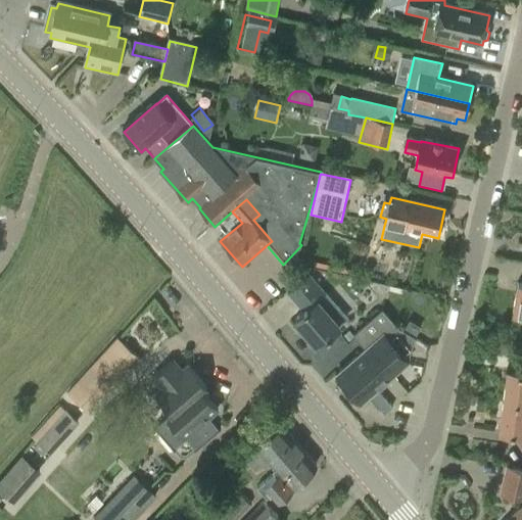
[(316,281),(311,275),(287,294),(304,314),(295,322),(306,335),(304,338),(314,348),(316,346),(317,347),(349,320),(323,289),(316,281)]
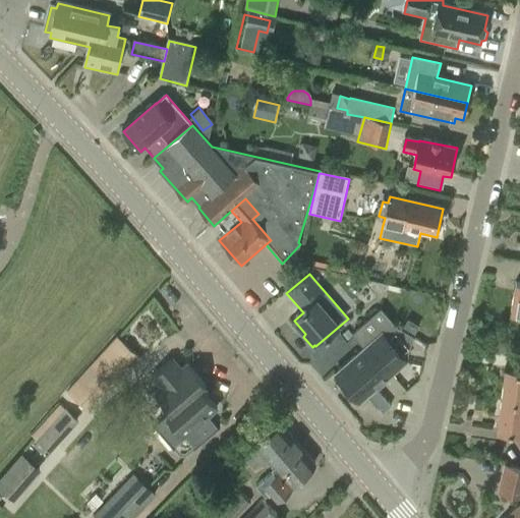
[(321,275),(314,280),(322,288),(328,283),(321,275)]
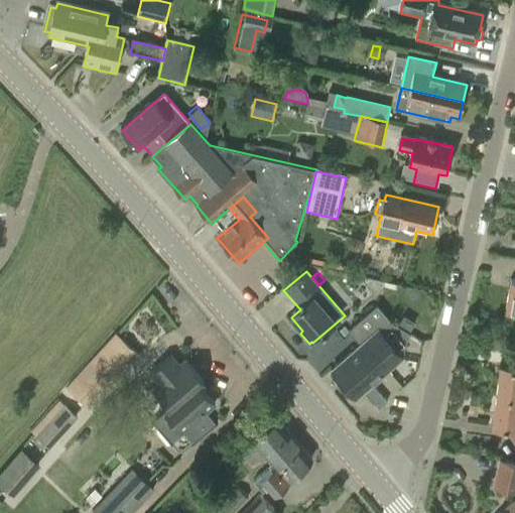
[(405,317),(398,328),(392,324),(378,307),(350,333),(362,346),(333,371),(357,399),(365,392),(372,385),(403,359),(410,335),(416,325),(405,317)]
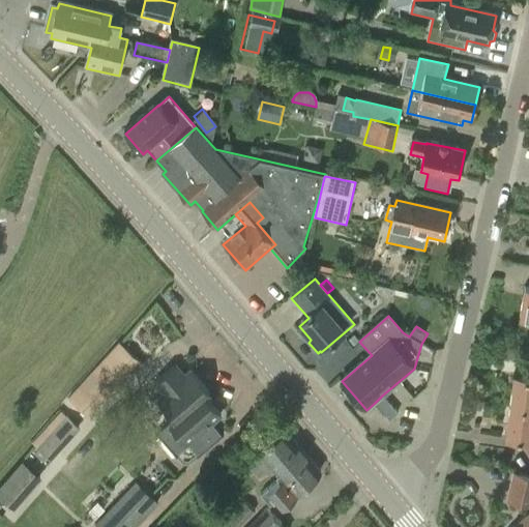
[(352,348),(358,343),(354,338),(348,343),(352,348)]
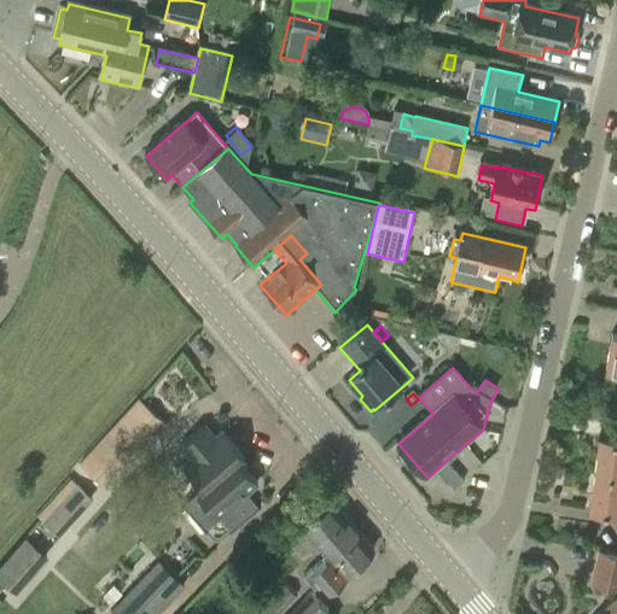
[(103,487),(162,422),(140,402),(81,467),(103,487)]
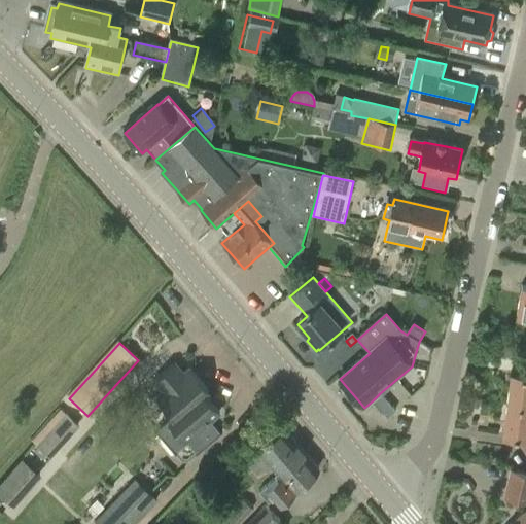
[(174,419),(208,390),(190,370),(184,376),(176,365),(155,383),(164,393),(156,399),(174,419)]
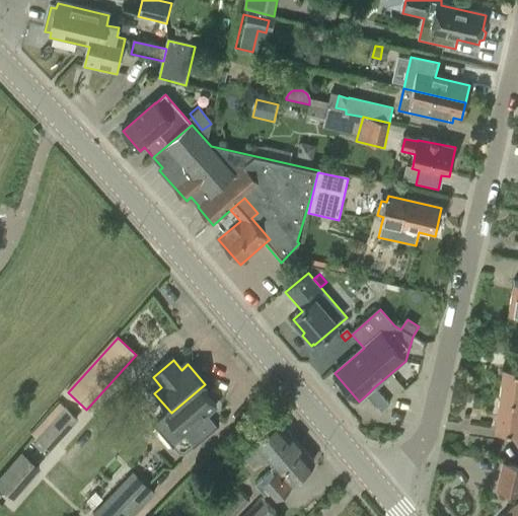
[(517,370),(505,369),(501,398),(517,400),(517,370)]
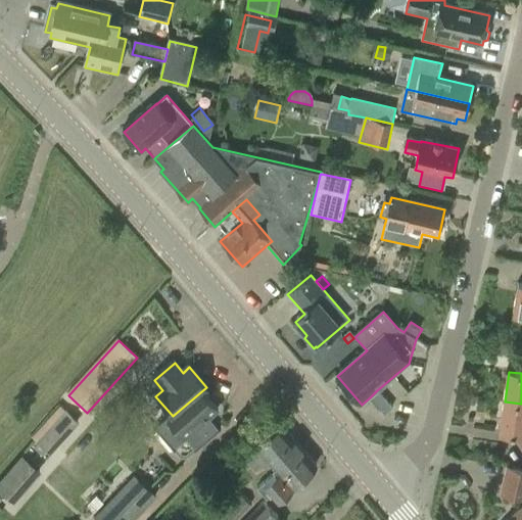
[(186,440),(196,453),(221,430),(221,429),(219,431),(209,420),(220,412),(202,392),(207,388),(206,387),(173,416),(156,429),(175,451),(186,440)]
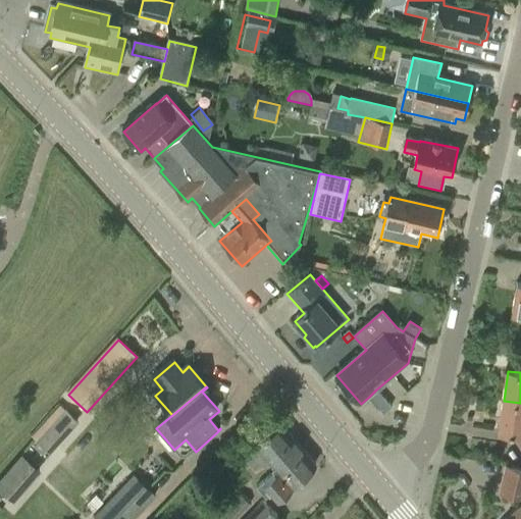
[(376,390),(369,397),(385,416),(394,409),(376,390)]
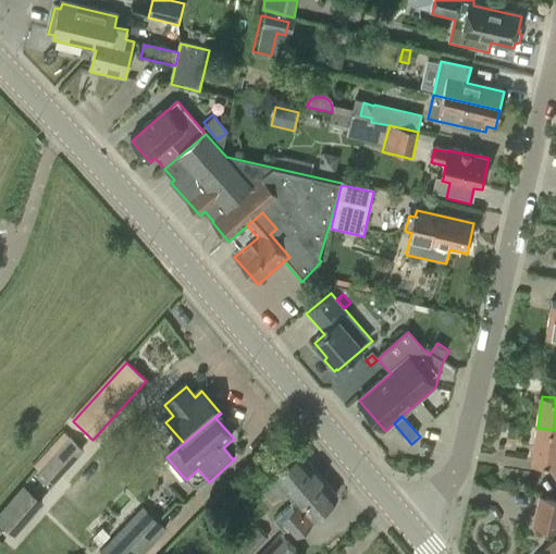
[(555,430),(538,428),(533,462),(555,465),(555,430)]
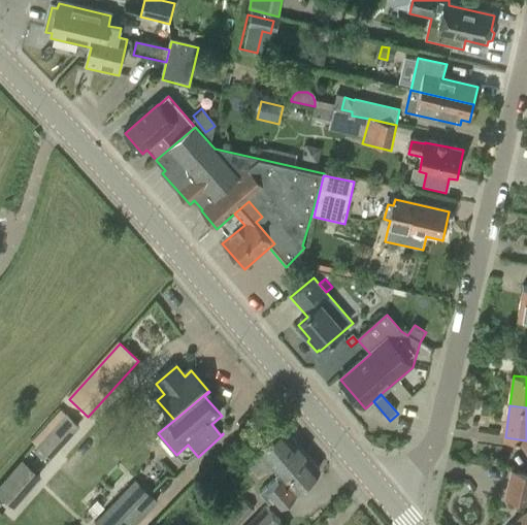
[(79,428),(66,416),(36,448),(50,460),(79,428)]
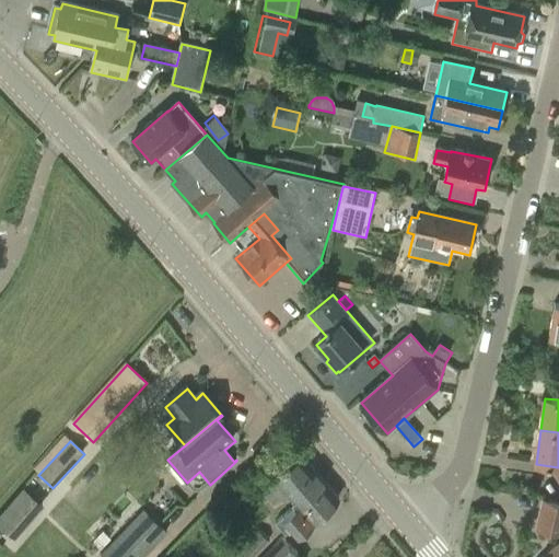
[(293,502),(322,478),(302,456),(261,492),(277,509),(290,498),(293,502)]
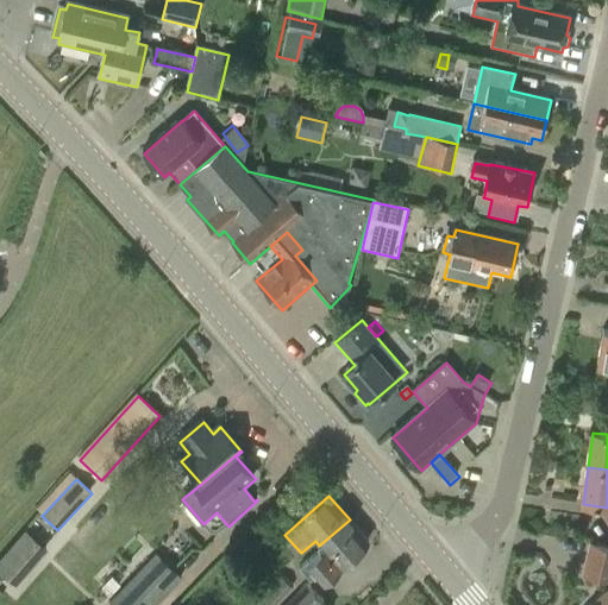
[(350,520),(319,546),(324,550),(301,569),(312,581),(320,574),(326,581),(370,542),(350,520)]
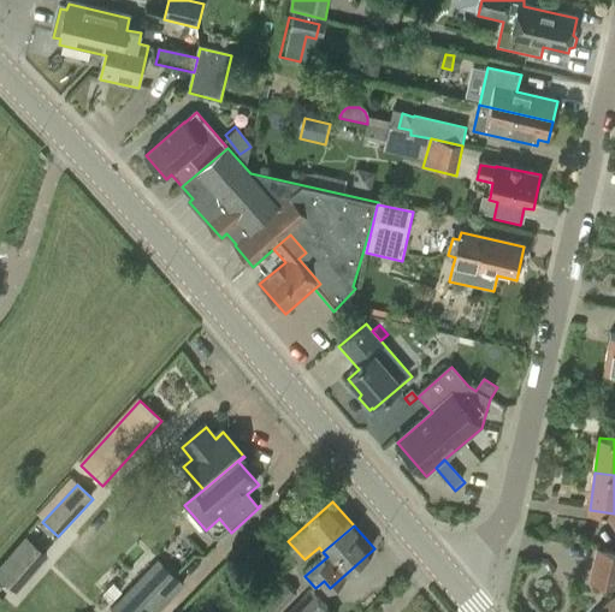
[(273,542),(261,533),(246,550),(256,560),(273,542)]
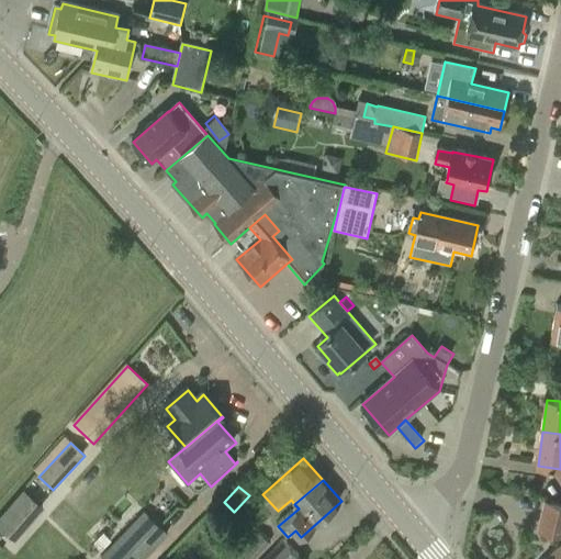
[(44,507),(25,491),(0,520),(0,527),(14,540),(44,507)]
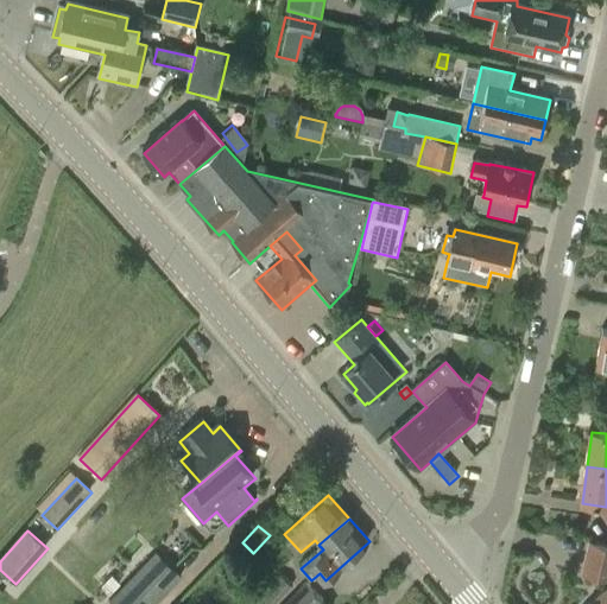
[(582,576),(606,582),(606,546),(590,541),(582,576)]
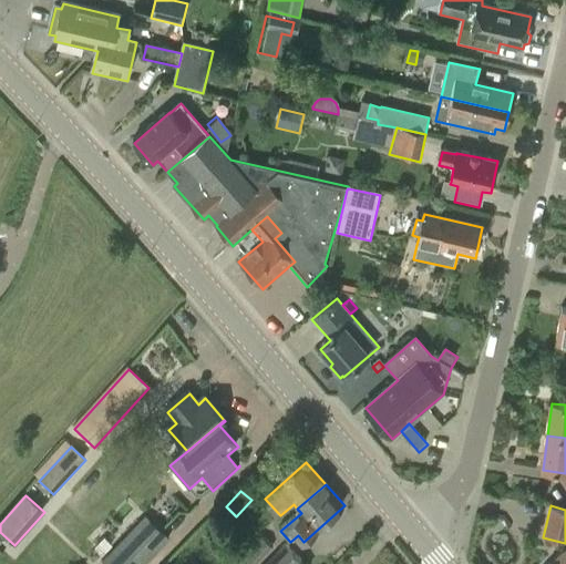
[(146,519),(104,563),(147,563),(171,541),(146,519)]
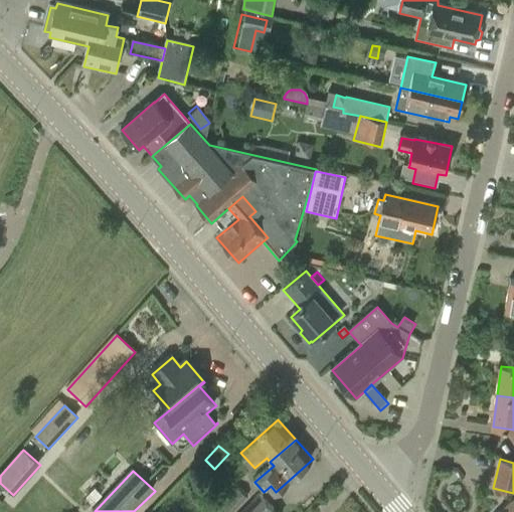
[(236,487),(211,511),(235,511),(248,499),(236,487)]
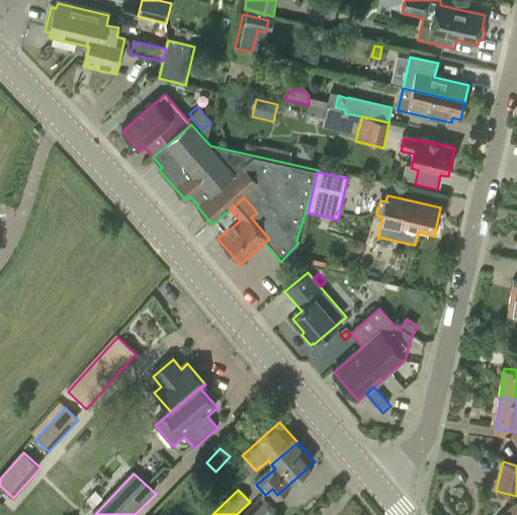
[(103,501),(95,494),(86,503),(93,510),(103,501)]
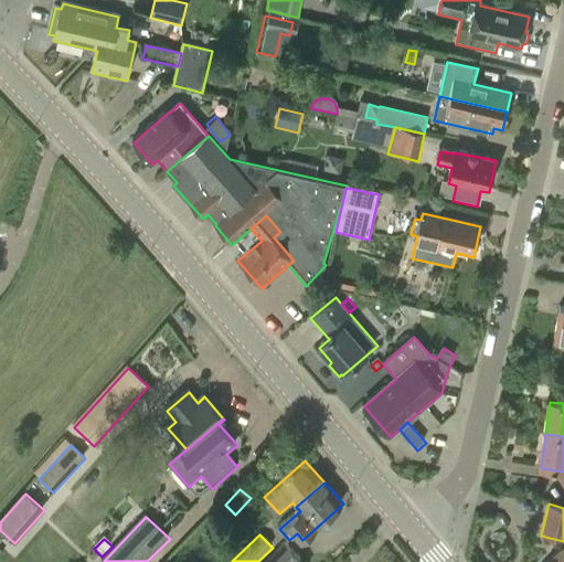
[(304,561),(285,543),(267,561),(304,561)]
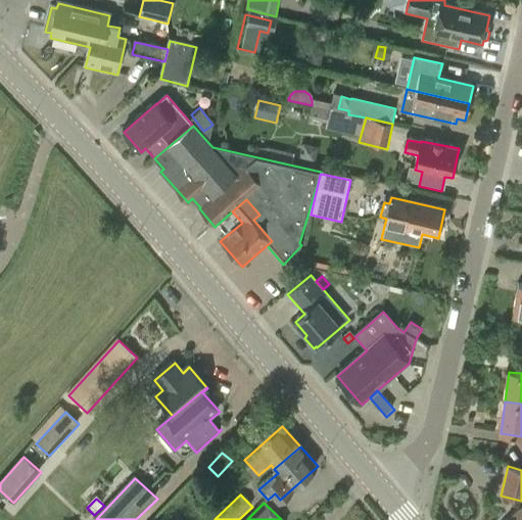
[(521,511),(520,510),(510,519),(521,519),(521,511)]
